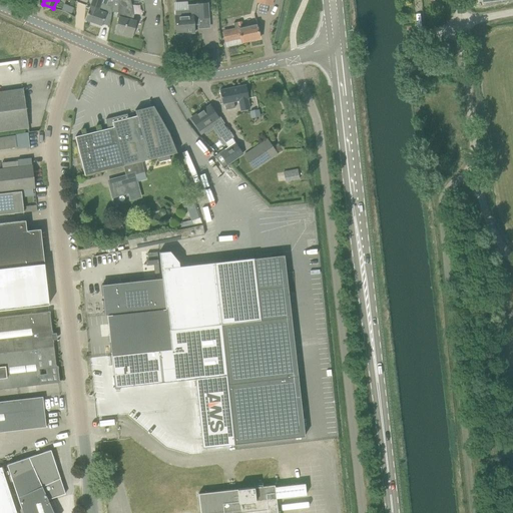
[(88,10),(85,20),(101,25),(102,24),(108,26),(110,16),(110,12),(111,1),(108,0),(92,0),(90,7),(88,10)]
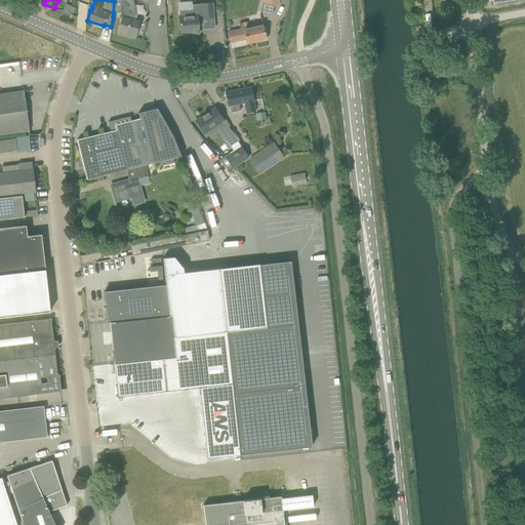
[(114,0),(114,1),(113,12),(121,13),(120,17),(122,17),(119,32),(125,33),(125,36),(134,38),(138,22),(135,21),(136,15),(132,0),(114,0)]
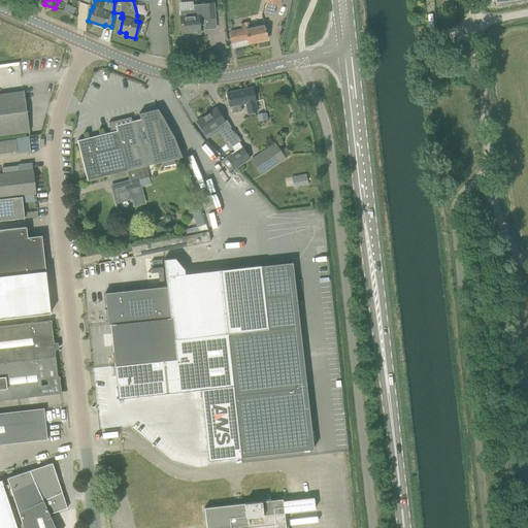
[(63,9),(72,12),(74,8),(65,4),(63,9)]
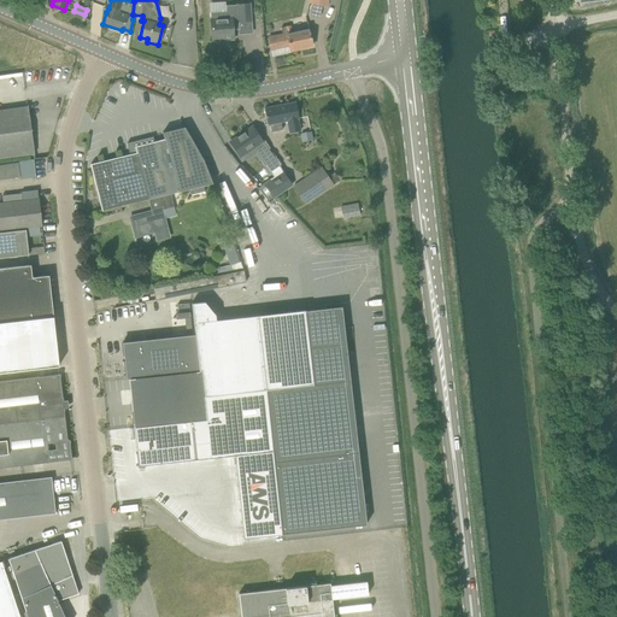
[(210,12),(212,41),(225,41),(225,40),(233,39),(233,40),(234,40),(233,30),(240,30),(239,22),(251,21),(250,5),(225,6),(225,12),(210,12)]
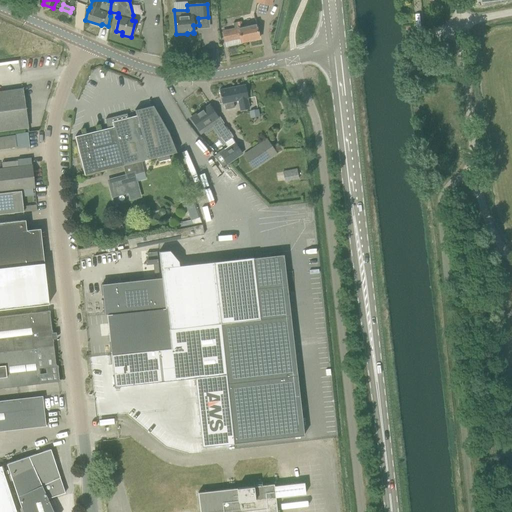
[(234,29),(223,31),(225,42),(226,47),(241,43),(241,42),(259,38),(256,24),(242,27),(240,22),(233,23),(234,29)]
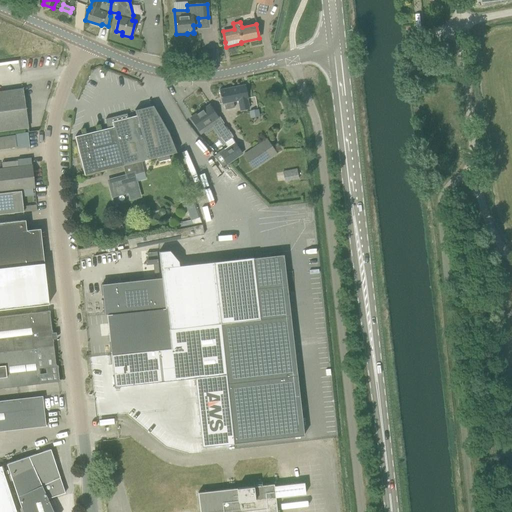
[(234,108),(233,101),(238,100),(240,110),(248,109),(246,99),(248,98),(245,85),(219,90),(222,104),(224,103),(225,110),(234,108)]
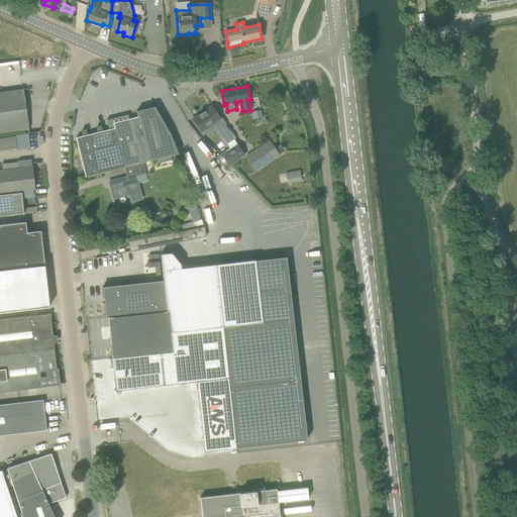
[(0,132),(28,129),(23,89),(0,92),(0,132)]
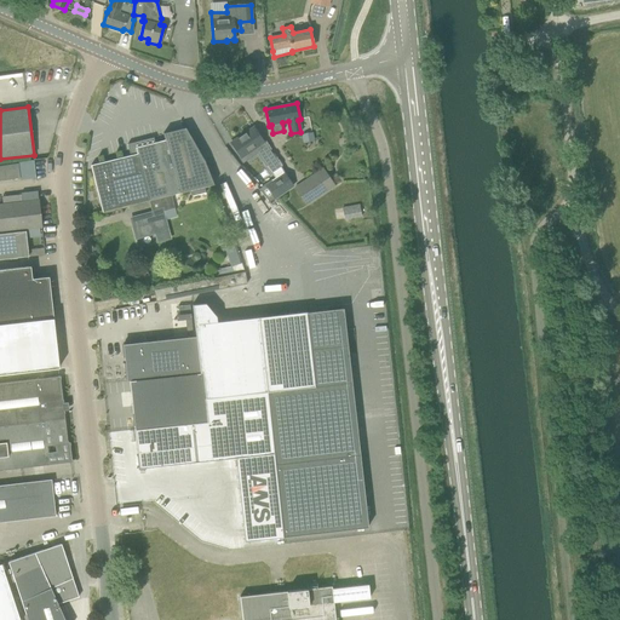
[(92,165),(91,165),(103,212),(150,200),(171,195),(189,190),(191,196),(205,193),(204,187),(214,184),(205,160),(185,127),(164,133),(165,141),(155,143),(154,137),(127,144),(131,156),(92,166),(92,165)]
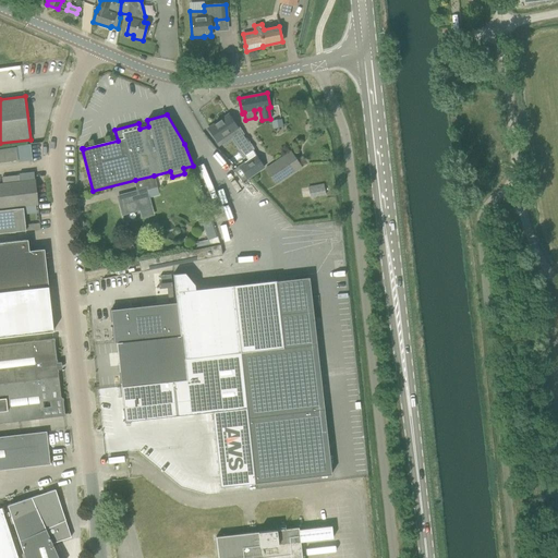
[(208,129),(217,142),(229,134),(244,156),(253,150),(229,114),(208,129)]
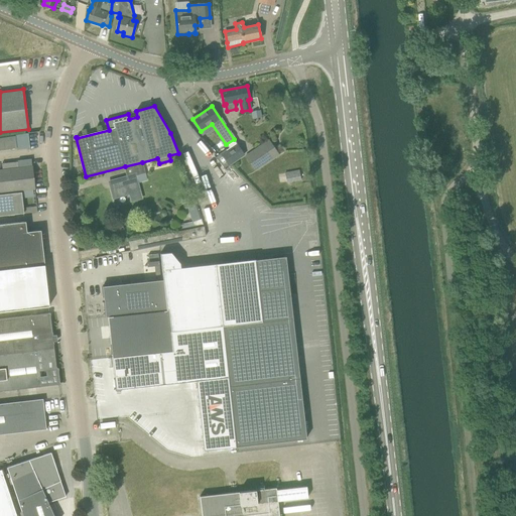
[(17,149),(29,148),(30,148),(29,145),(28,133),(15,135),(17,149)]
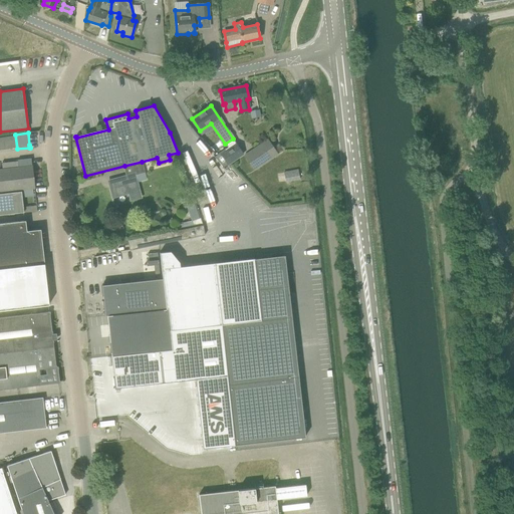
[(277,154),(268,140),(243,156),(252,170),(277,154)]
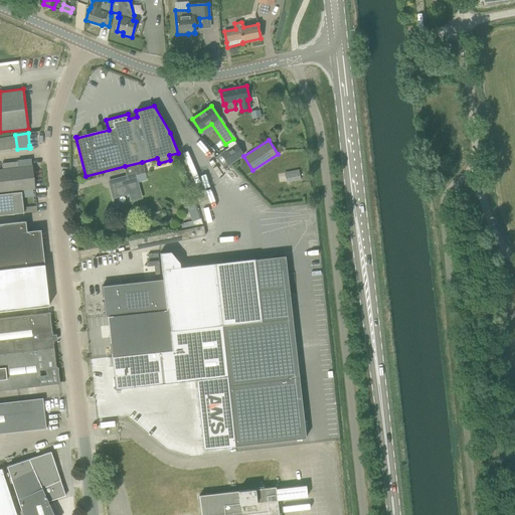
[(224,152),(216,157),(224,167),(231,162),(242,155),(235,144),(224,152)]
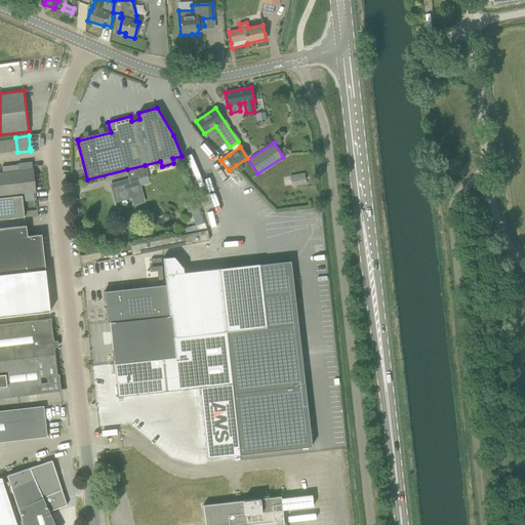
[(17,163),(18,165),(2,166),(2,173),(0,173),(0,219),(24,217),(22,194),(25,193),(35,192),(33,170),(32,162),(17,163)]
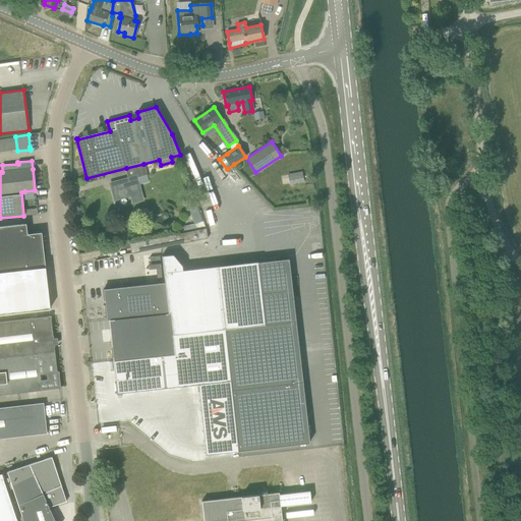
[(129,178),(110,183),(114,200),(131,196),(133,204),(142,200),(143,200),(138,184),(148,182),(146,174),(143,164),(126,168),(129,178)]
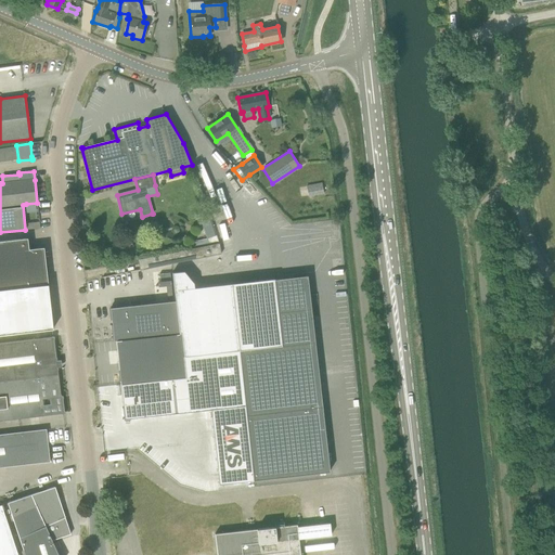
[(307,185),(309,197),(323,194),(321,183),(307,185)]
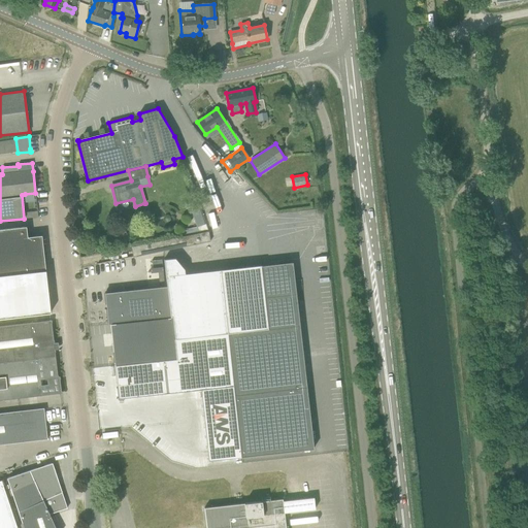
[(200,207),(191,210),(197,229),(205,226),(200,207)]
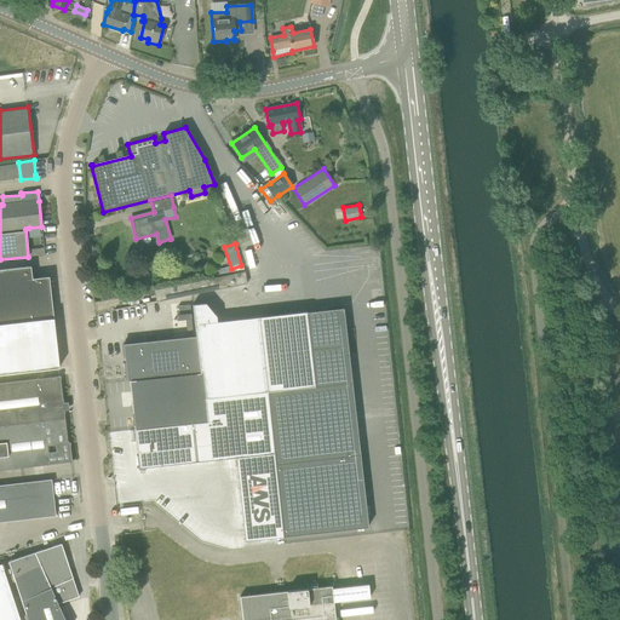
[(0,374),(59,368),(56,340),(53,319),(50,320),(53,315),(50,281),(45,277),(32,279),(30,265),(0,268),(0,374)]
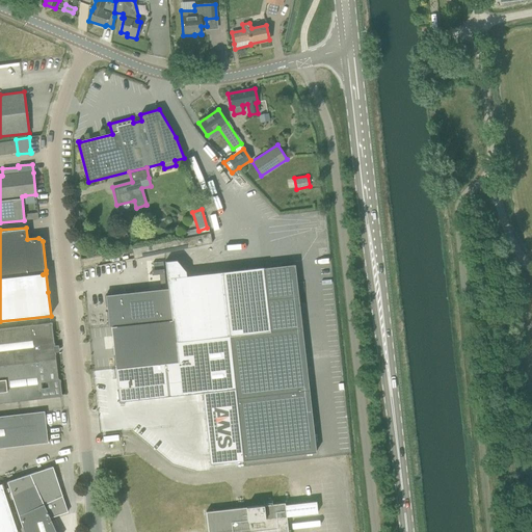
[(210,232),(133,247),(135,258),(212,242),(210,232)]
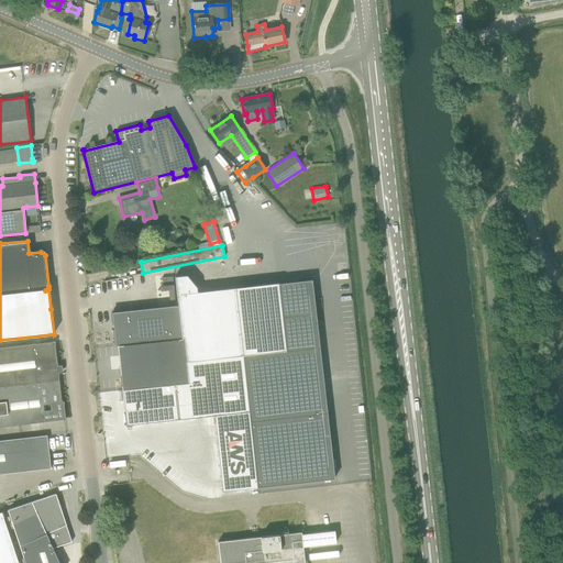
[(186,275),(174,276),(177,300),(177,306),(181,339),(184,339),(186,362),(242,356),(285,351),(280,317),(277,284),(277,283),(197,293),(196,287),(186,275)]
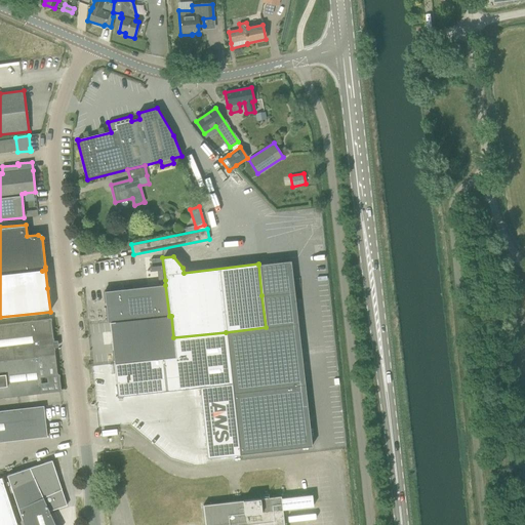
[(156,258),(151,259),(152,272),(157,271),(158,284),(163,284),(160,258),(156,258)]
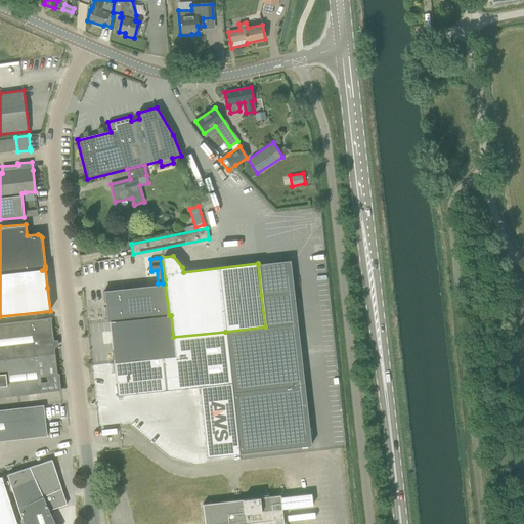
[(290,261),(258,264),(261,295),(293,292),(290,261)]
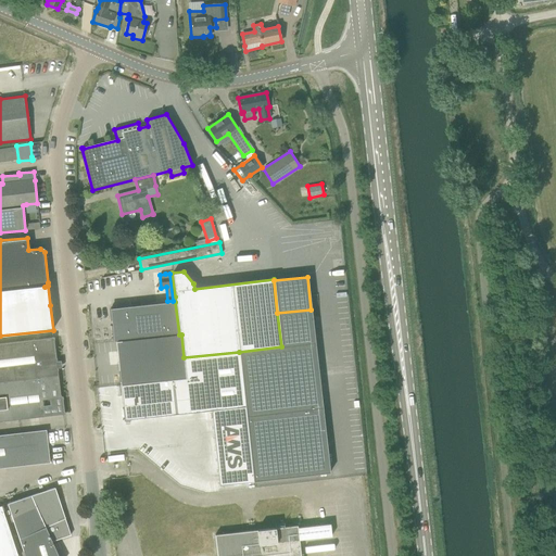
[(164,303),(110,308),(113,342),(116,341),(179,335),(175,302),(167,302),(164,303)]
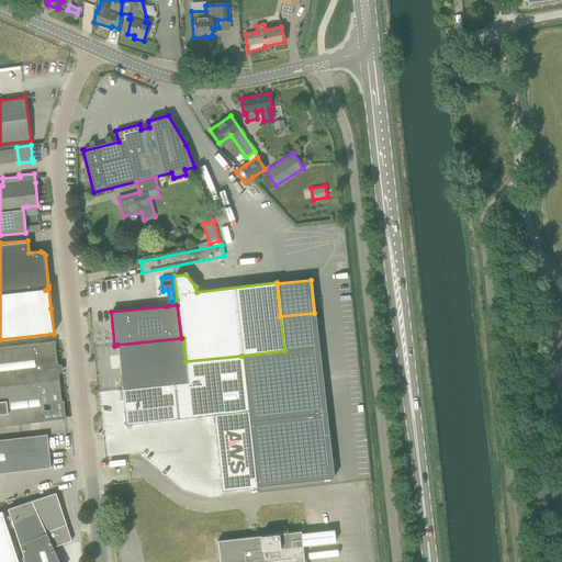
[(314,313),(280,316),(284,350),(318,347),(314,313)]
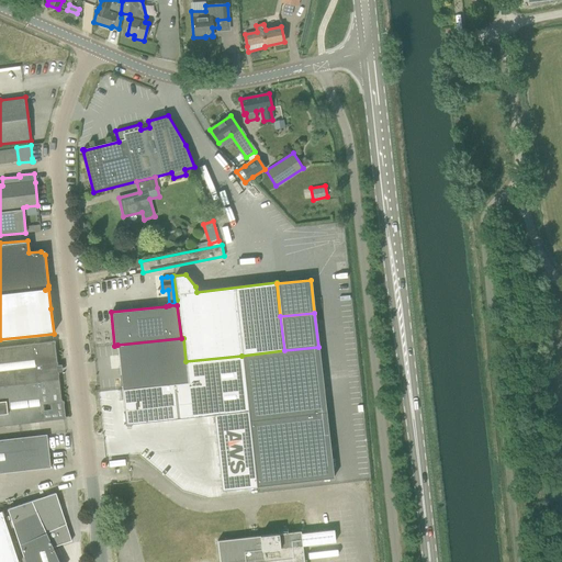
[(181,338),(117,345),(122,390),(188,382),(186,362),(186,361),(183,338),(181,338)]
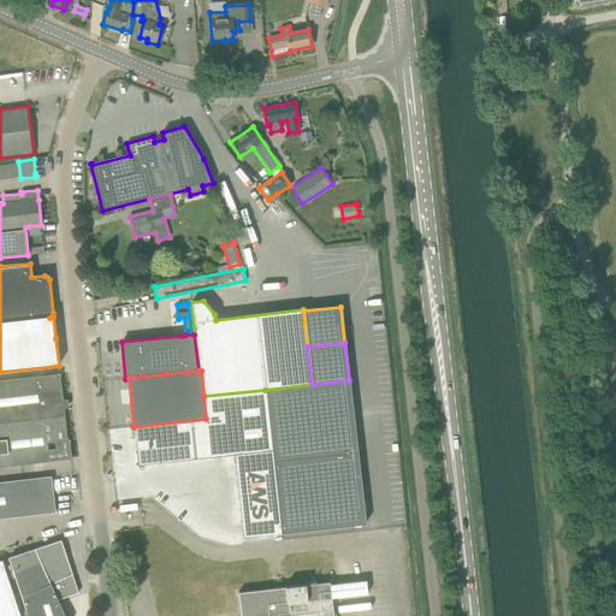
[(0,467),(49,462),(69,460),(69,461),(71,460),(72,460),(70,440),(69,439),(67,439),(60,374),(59,373),(57,374),(0,380),(0,467)]
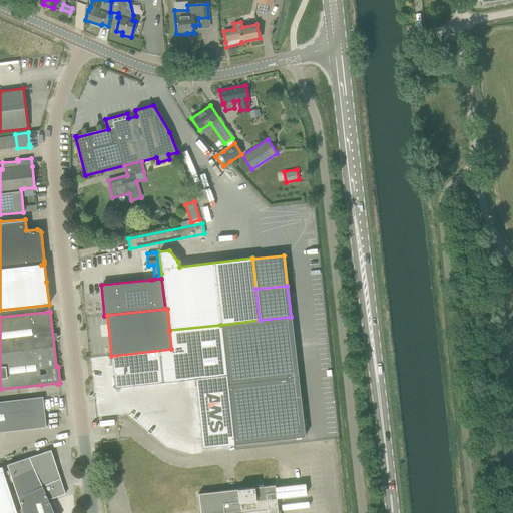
[(260,320),(220,325),(227,384),(298,376),(291,317),(260,320)]
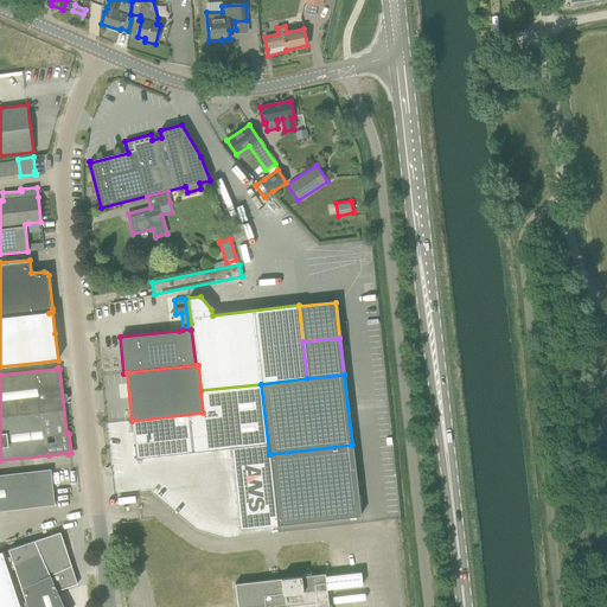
[(203,413),(132,421),(135,459),(230,448),(238,530),(278,525),(269,454),(261,384),(200,390),(200,391),(203,413)]
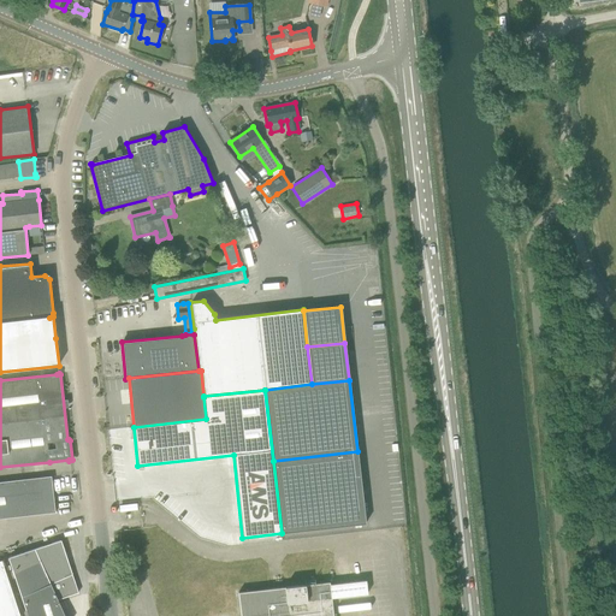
[(357,451),(273,461),(282,533),(365,523),(357,451)]
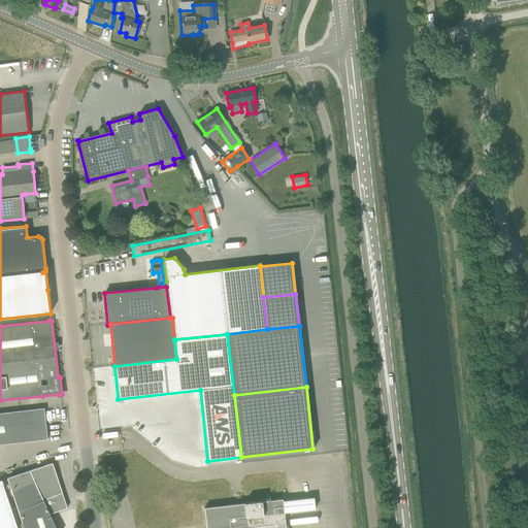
[(43,408),(0,414),(0,444),(46,439),(45,427),(43,409),(43,408)]
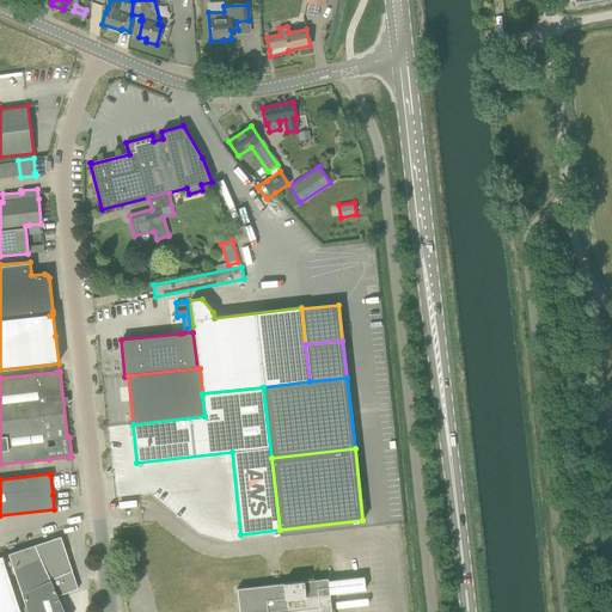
[(7,555),(26,611),(65,611),(60,595),(78,589),(78,588),(75,589),(69,571),(72,571),(60,537),(7,555)]
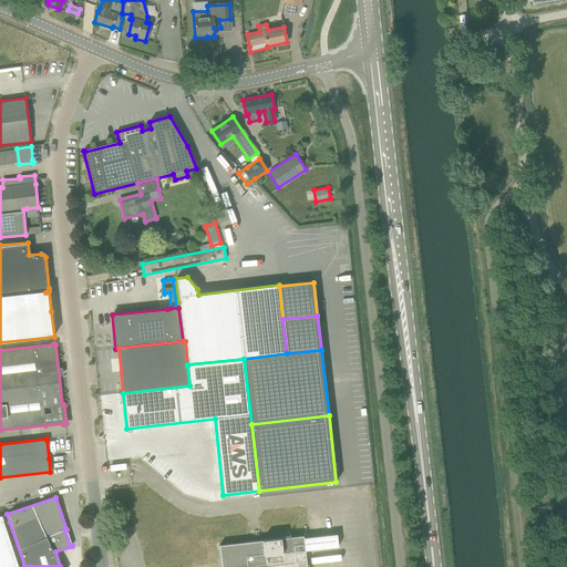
[(0,516),(0,566),(18,566),(1,516),(0,516)]
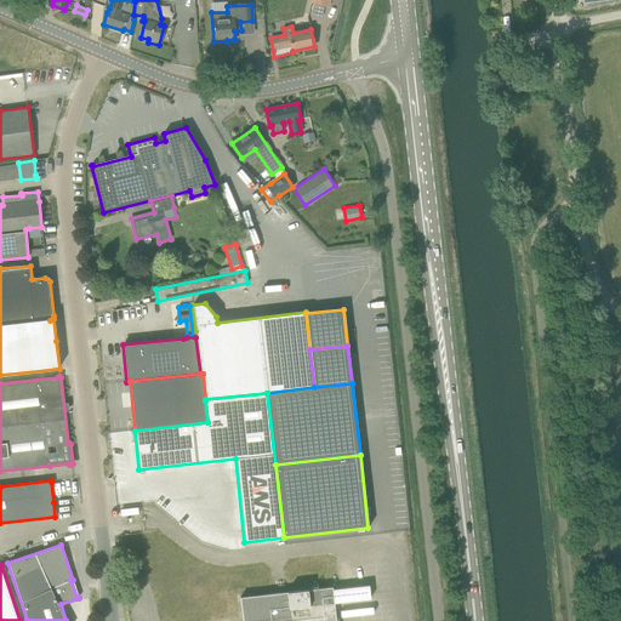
[(335,620),(331,587),(240,598),(241,620),(335,620)]
